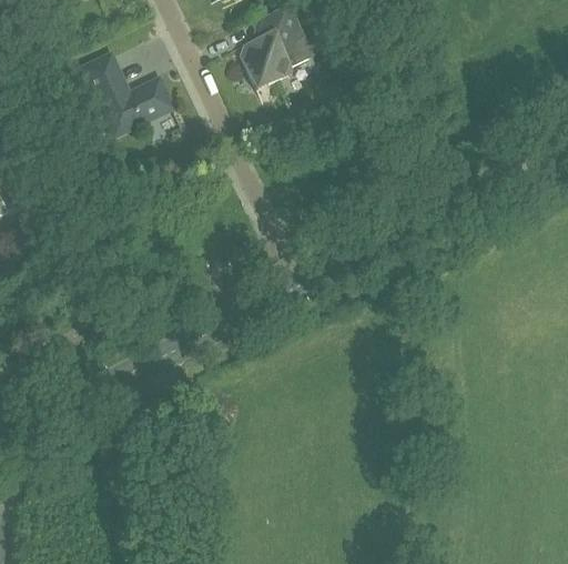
[(312,54),(303,34),(288,3),(251,22),(257,37),(235,48),(255,89),(286,73),(290,64),(312,54)]
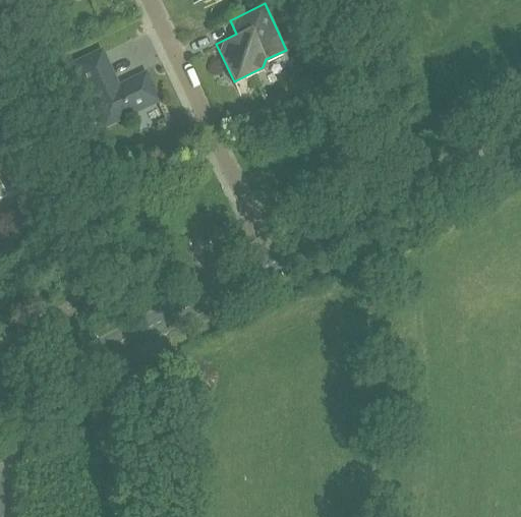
[(117,87),(100,51),(76,62),(104,121),(156,97),(145,73),(117,87)]
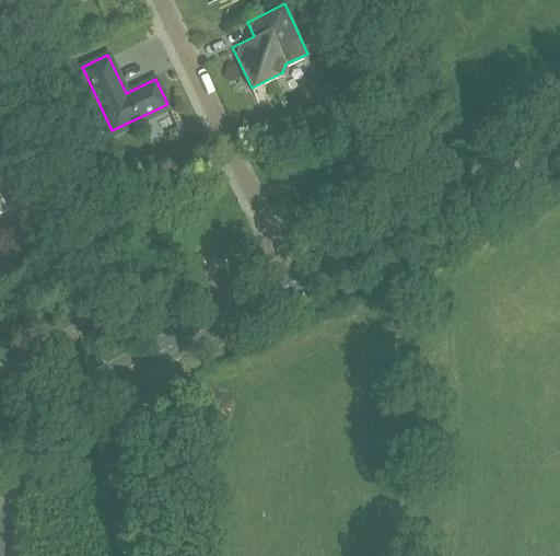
[(314,111),(314,112),(315,113),(330,105),(330,103),(326,95),(323,96),(319,99),(317,101),(316,104),(315,106),(314,108),(314,111)]
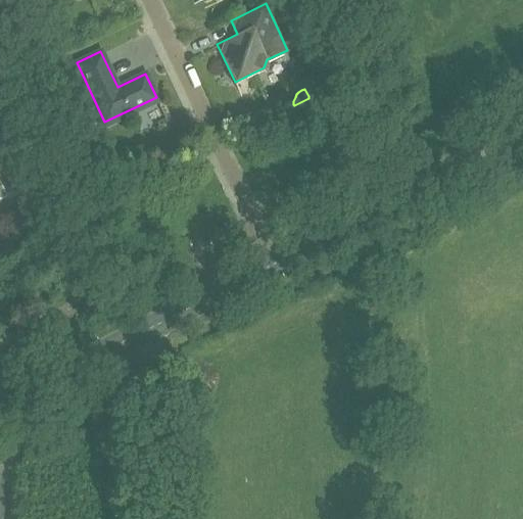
[(17,162),(0,172),(8,187),(26,178),(17,162)]
